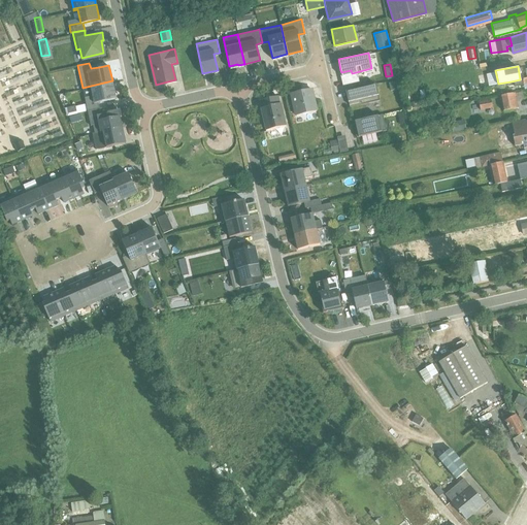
[(341,72),(340,70),(339,70),(342,84),(358,79),(356,72),(352,73),(351,70),(341,72)]
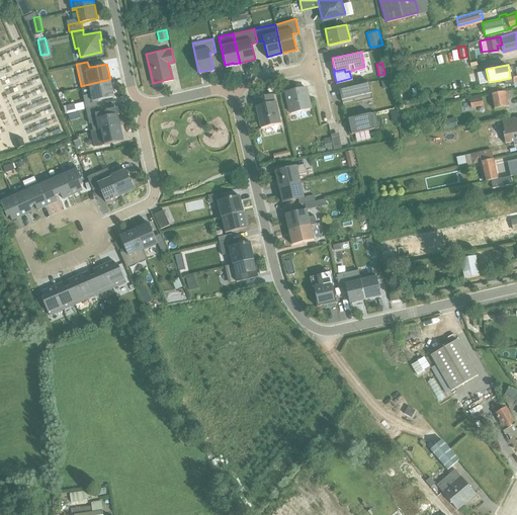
[(388,78),(381,80),(382,87),(390,85),(388,78)]
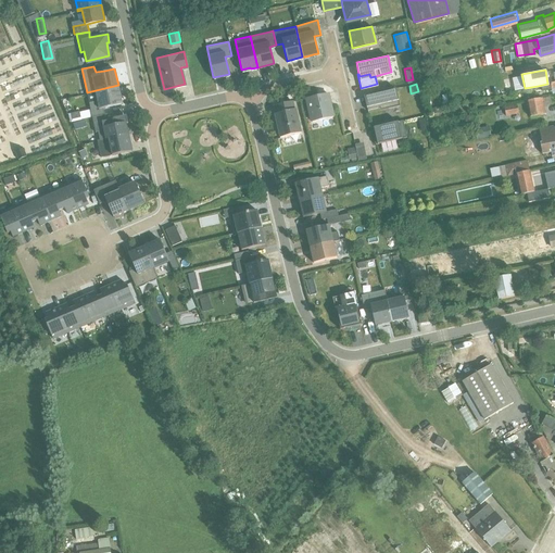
[(118,85),(96,90),(97,98),(88,101),(91,114),(91,115),(104,112),(103,105),(111,104),(122,102),(118,85)]
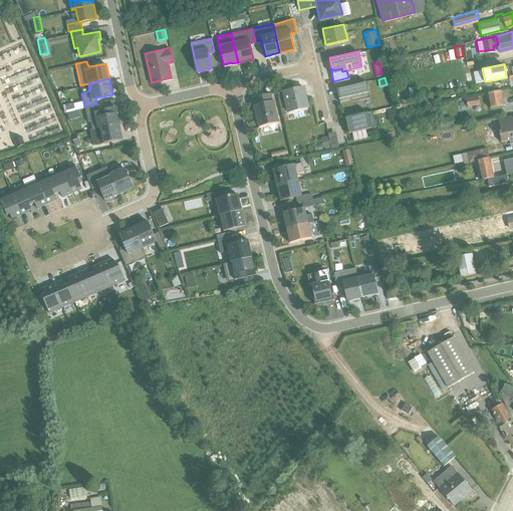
[(351,83),(335,86),(338,100),(348,98),(351,97),(351,99),(368,96),(365,80),(351,83)]
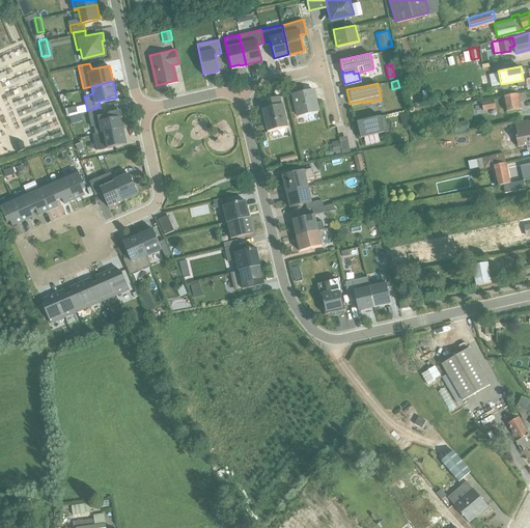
[(312,87),(291,91),(297,114),(317,110),(312,87)]
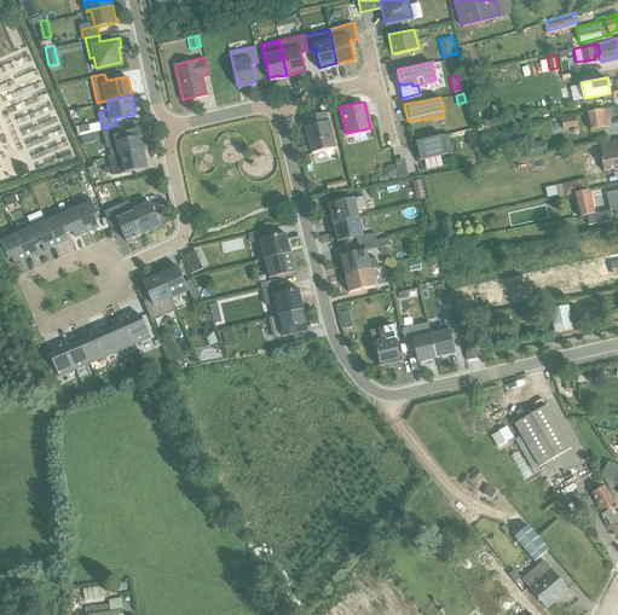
[(602,106),(585,110),(589,128),(606,125),(605,115),(613,114),(611,105),(602,106)]
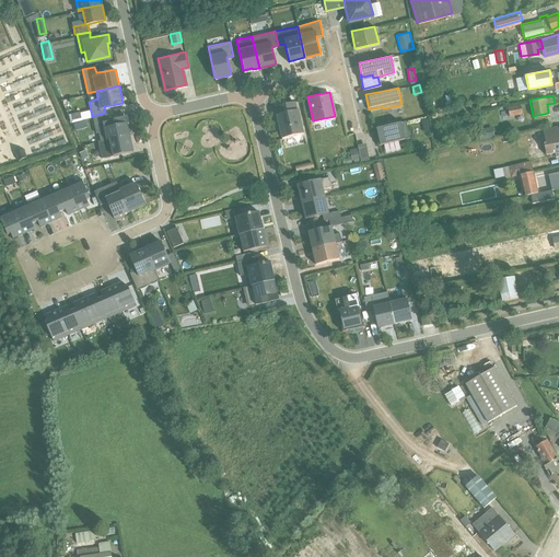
[(294,100),(275,104),(277,113),(276,113),(281,137),(303,131),(298,108),(297,108),(294,100)]
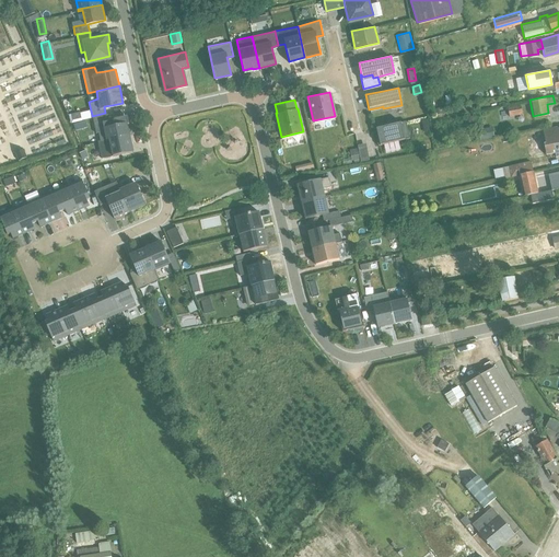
[(520,103),(507,105),(509,114),(522,112),(520,103)]
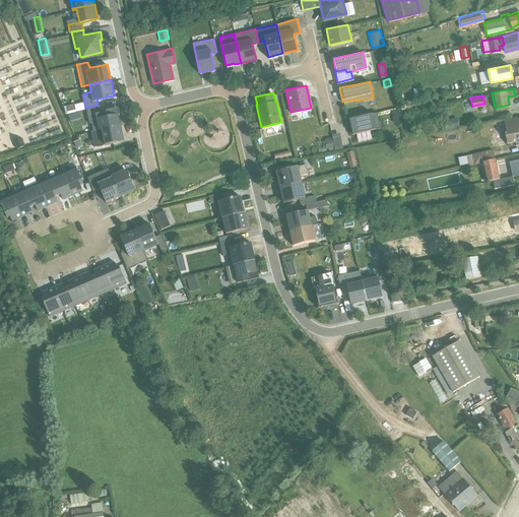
[(73,103),(63,105),(65,112),(75,110),(75,109),(73,103)]
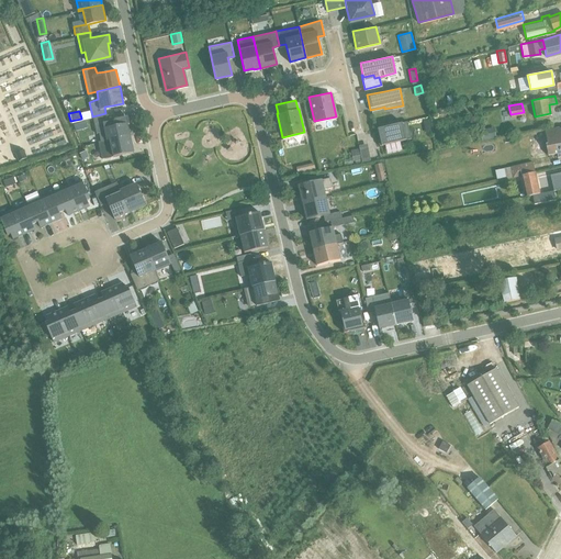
[(105,113),(92,116),(96,132),(99,132),(100,138),(130,133),(130,132),(127,123),(128,123),(127,114),(113,118),(114,119),(109,120),(108,113),(105,113)]
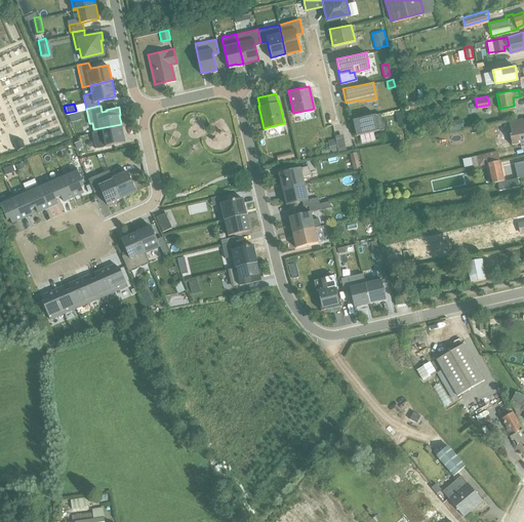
[(85,127),(81,110),(71,112),(75,130),(85,127)]
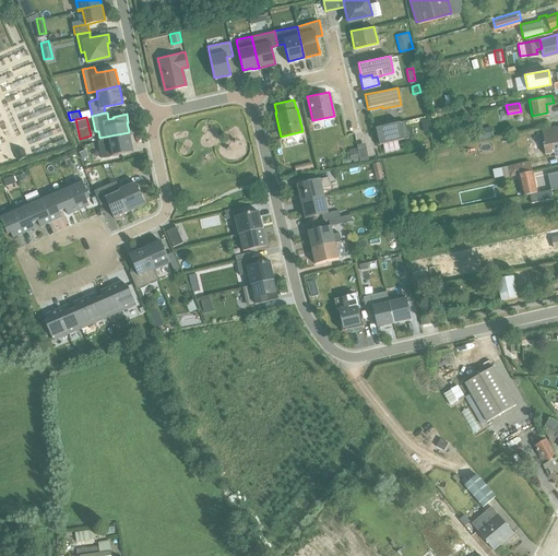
[(426,117),(419,118),(423,130),(428,129),(426,117)]
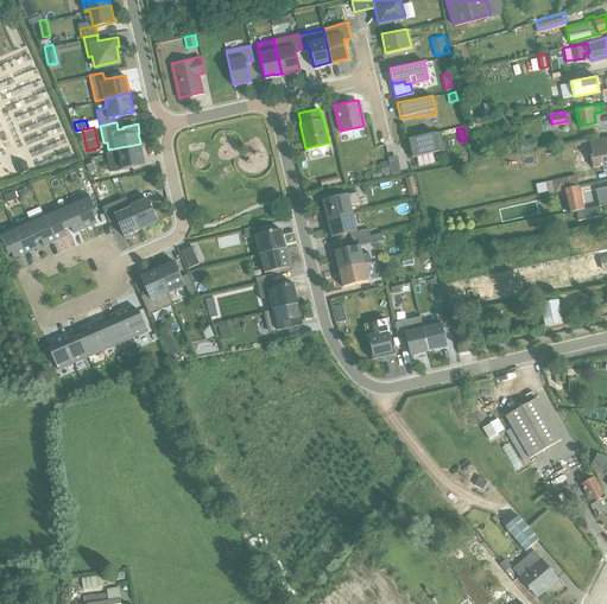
[(440,129),(405,138),(408,138),(412,154),(410,154),(410,156),(444,147),(440,129)]
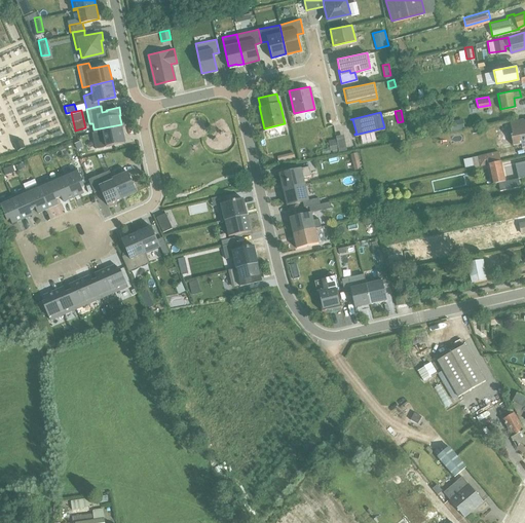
[(521,146),(524,144),(524,116),(509,119),(512,133),(510,133),(512,144),(520,142),(521,146)]
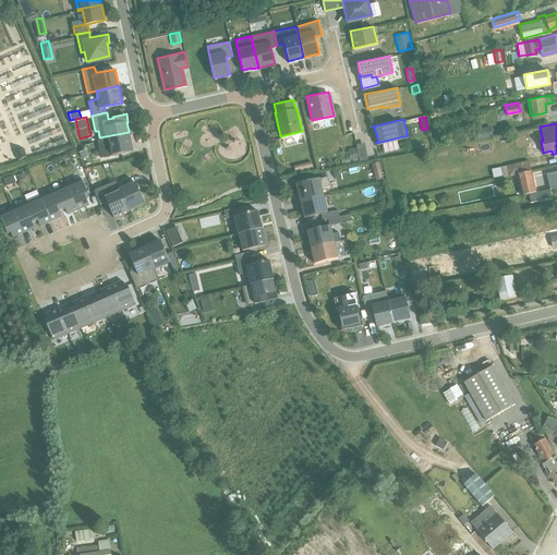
[(475,128),(476,137),(492,134),(489,124),(477,127),(477,128),(475,128)]
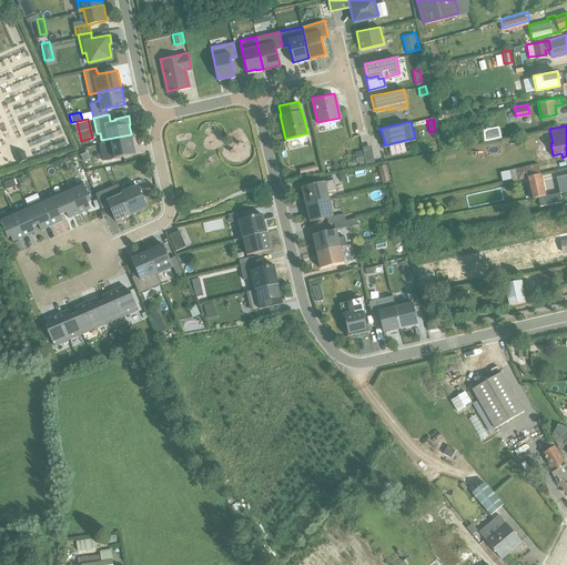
[(101,140),(99,141),(102,159),(122,154),(134,152),(133,143),(131,134),(101,140)]
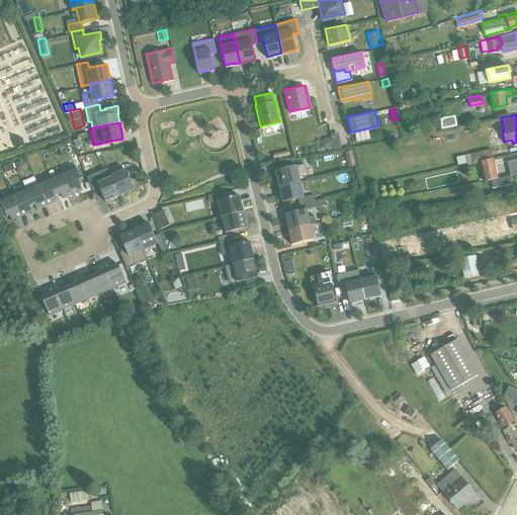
[(20,134),(17,127),(10,131),(13,137),(20,134)]
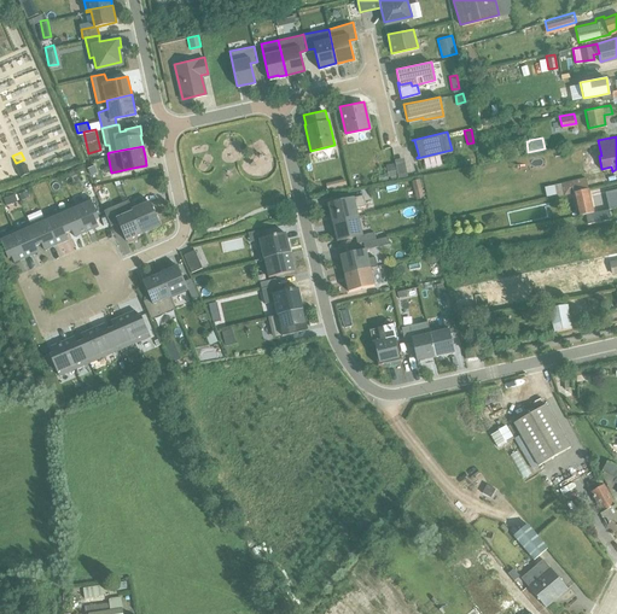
[(25,162),(16,165),(19,175),(29,171),(25,162)]
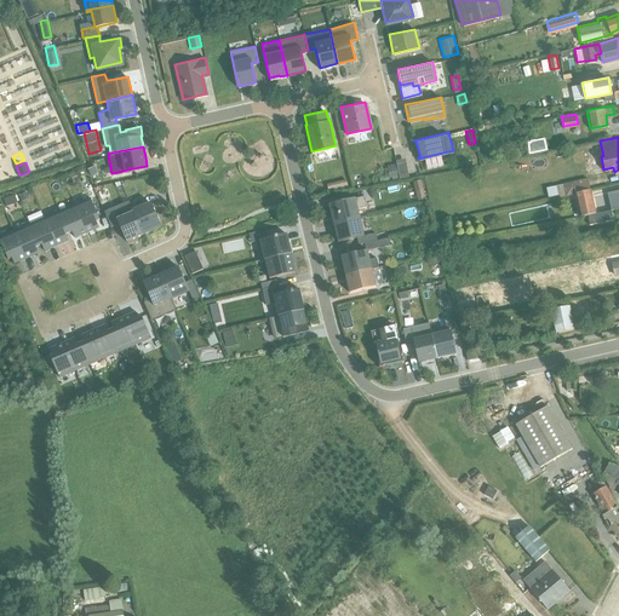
[(92,163),(86,166),(89,168),(91,173),(97,171),(93,162),(92,163)]
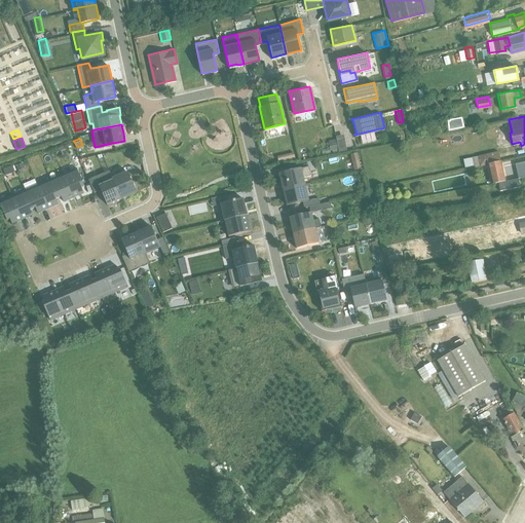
[(294,149),(278,152),(279,157),(295,154),(294,149)]
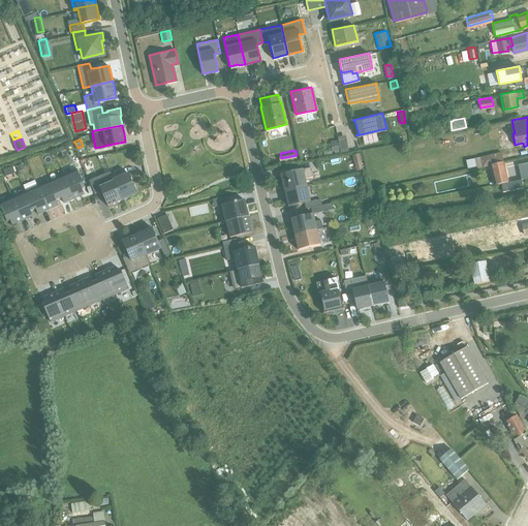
[(490,163),(502,160),(501,150),(479,154),(479,155),(466,157),(467,166),(474,164),(475,166),(482,165),(490,163)]
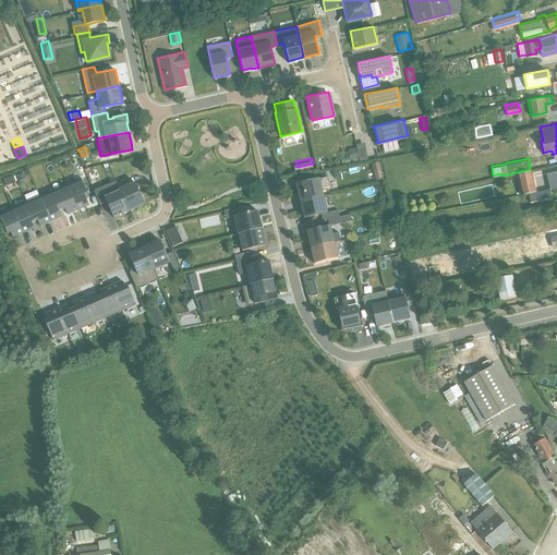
[(377,160),(371,161),(373,170),(379,169),(377,160)]
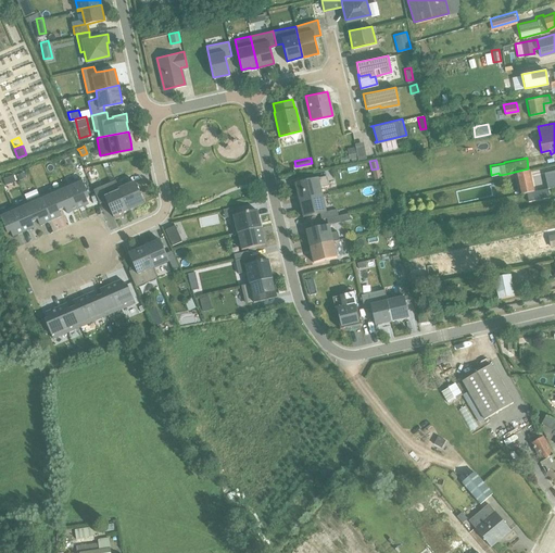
[(528,168),(515,172),(519,192),(533,189),(529,168),(528,168)]
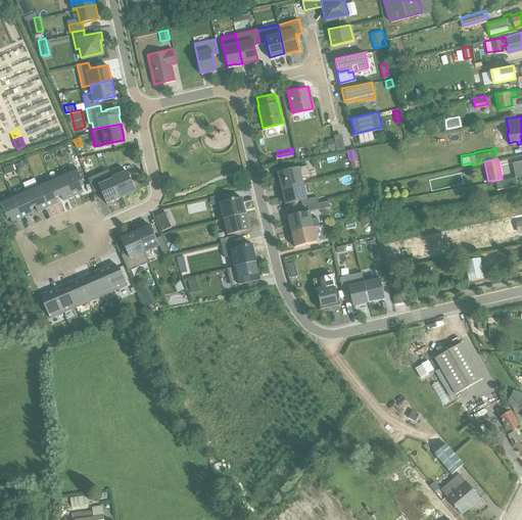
[(515,176),(521,173),(521,158),(512,161),(515,176)]
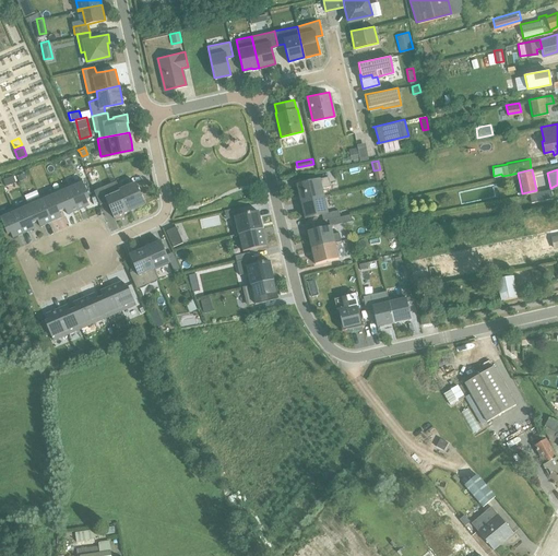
[(12,174),(2,177),(4,185),(15,181),(12,174)]
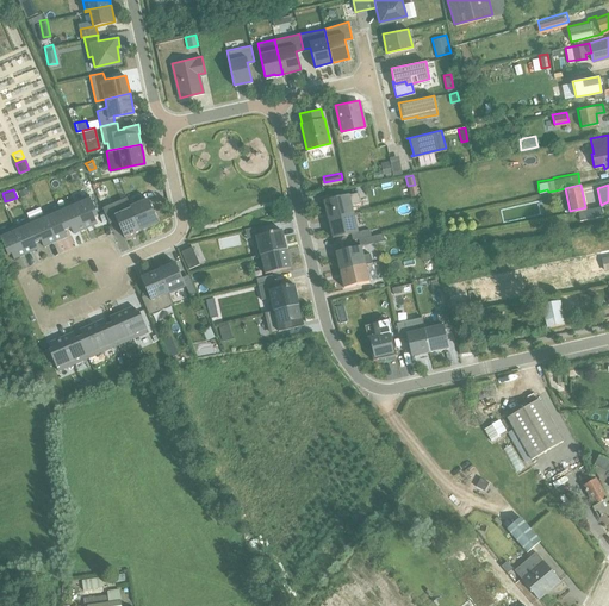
[(328,217),(353,211),(350,202),(360,201),(358,192),(323,199),(328,217)]
